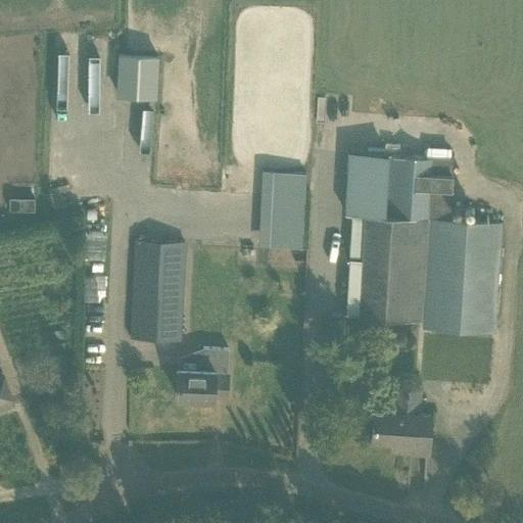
[(116,95),(157,97),(159,58),(119,55),(116,95)]
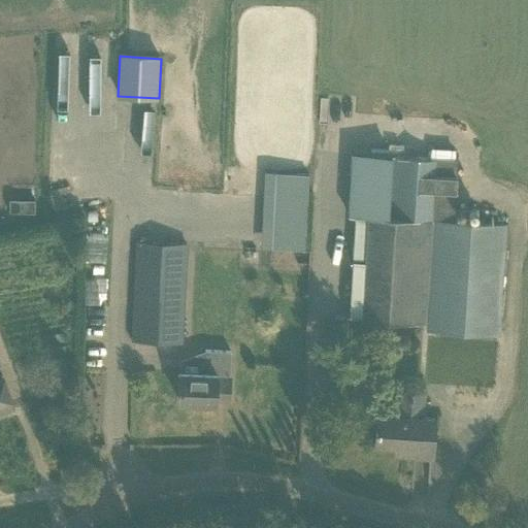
[(373,98),(369,156),(395,158),(395,156),(399,100),(373,98)]
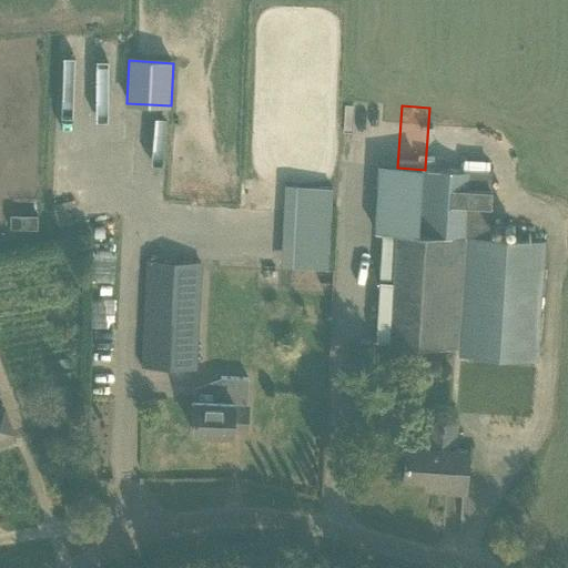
[(376,166),(373,230),(381,231),(396,232),(389,344),(462,348),(468,236),(488,237),(493,172),(425,168),(425,170),(397,168),(376,166)]
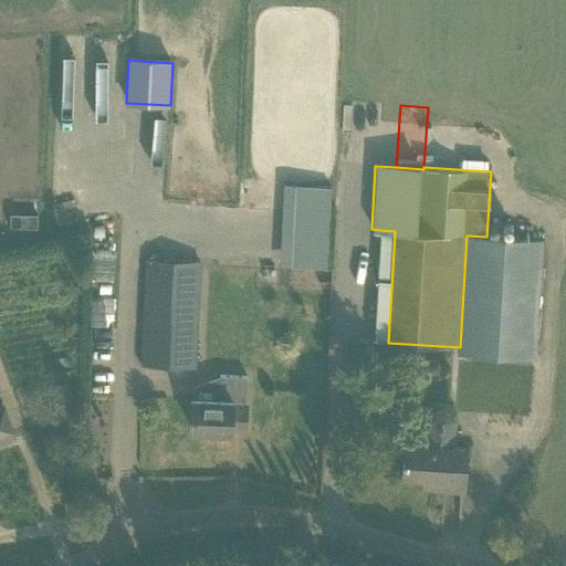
[(292,219),(290,266),(327,269),(329,221),(328,221),(329,187),(294,185),(293,219),(292,219)]
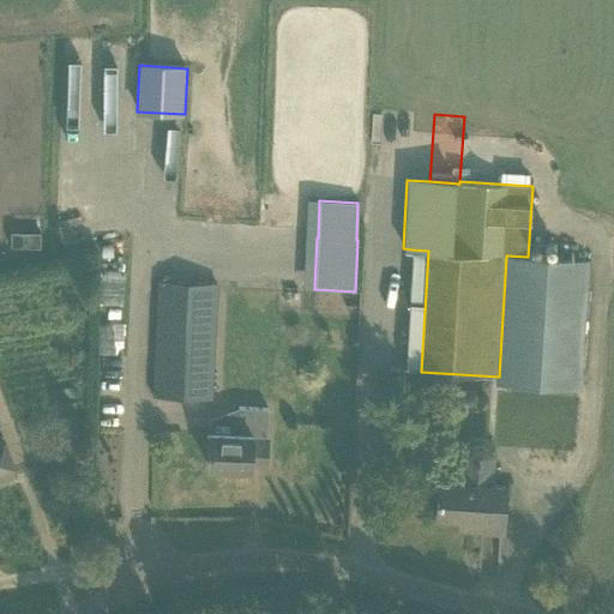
[(10,233),(10,247),(38,247),(38,233),(10,233)]
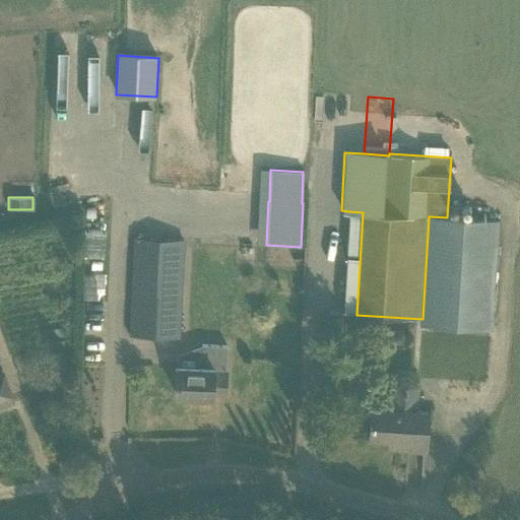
[(423,319),(421,325),(490,330),(498,221),(447,217),(429,216),(423,319)]
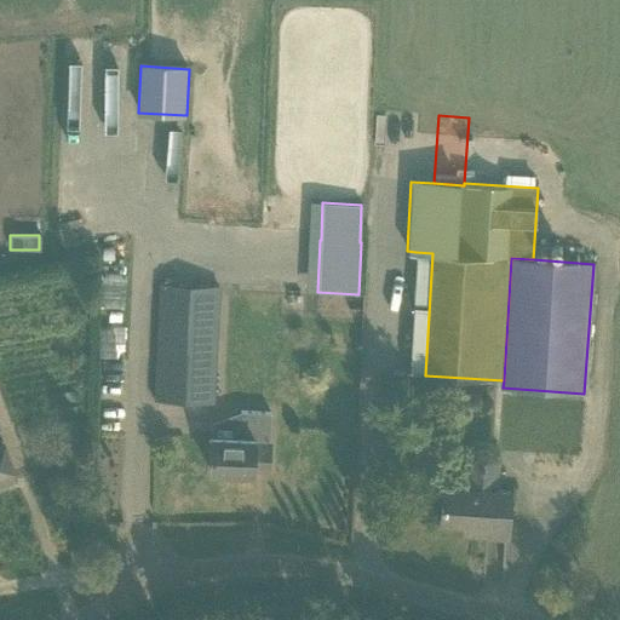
[(211,406),(217,304),(218,287),(161,283),(154,402),(211,406)]
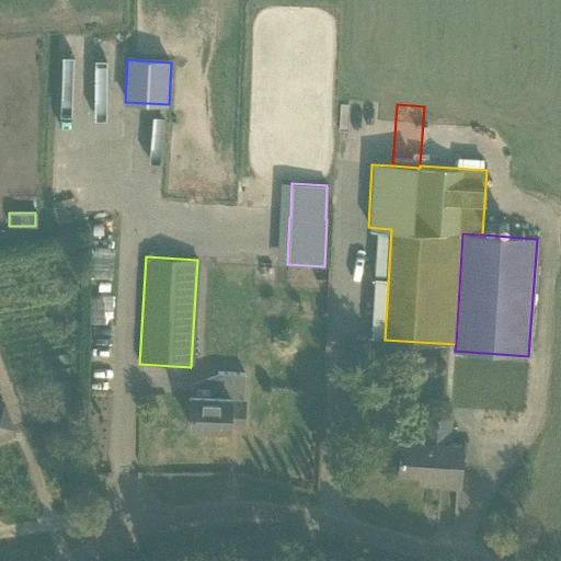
[(191,397),(189,425),(228,427),(228,424),(242,425),(243,400),(242,400),(243,373),(218,370),(218,373),(216,398),(191,397)]
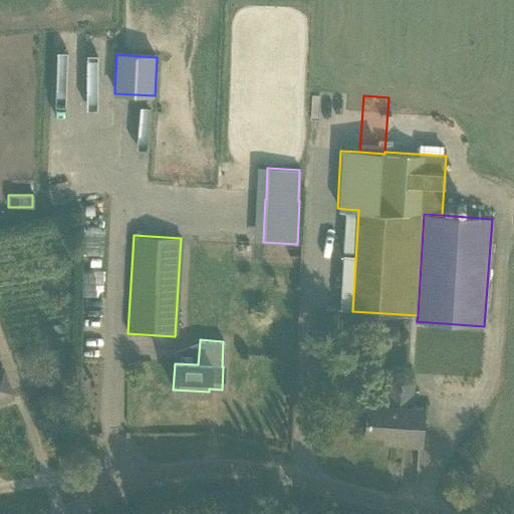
[(0,360),(0,401),(12,397),(6,377),(0,360)]
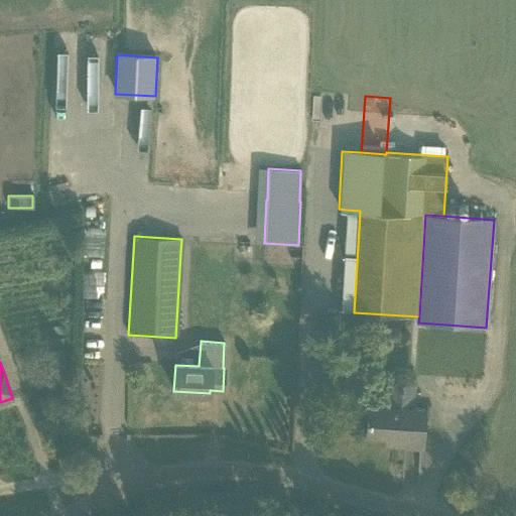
[(368,407),(368,413),(366,433),(398,435),(397,442),(423,444),(425,407),(414,406),(415,388),(392,386),(391,409),(368,407)]
